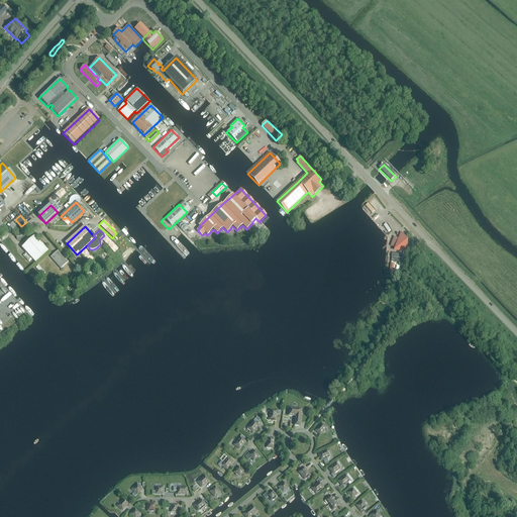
[(399,238),(395,248),(398,250),(406,251),(408,239),(404,235),(400,236),(399,238)]
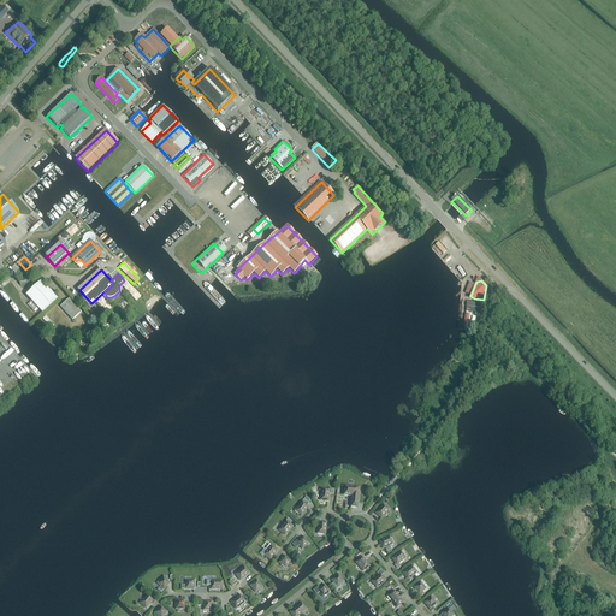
[(42,314),(58,300),(42,282),(27,296),(42,314)]
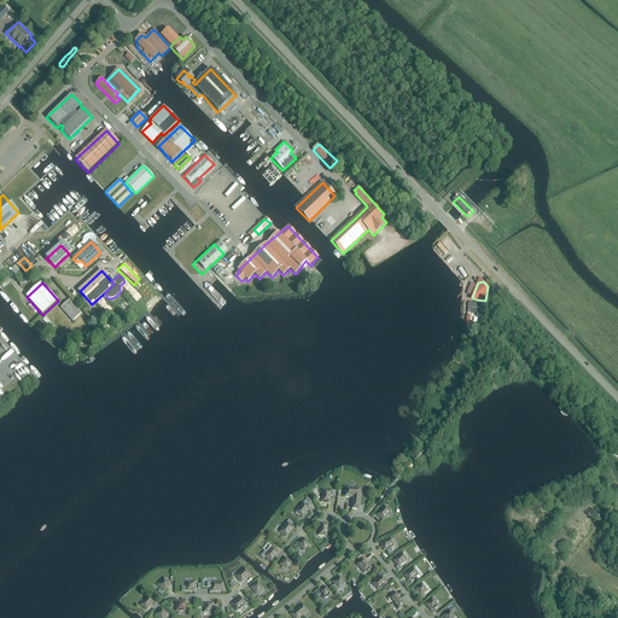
[(82,314),(70,301),(62,309),(74,322),(82,314)]
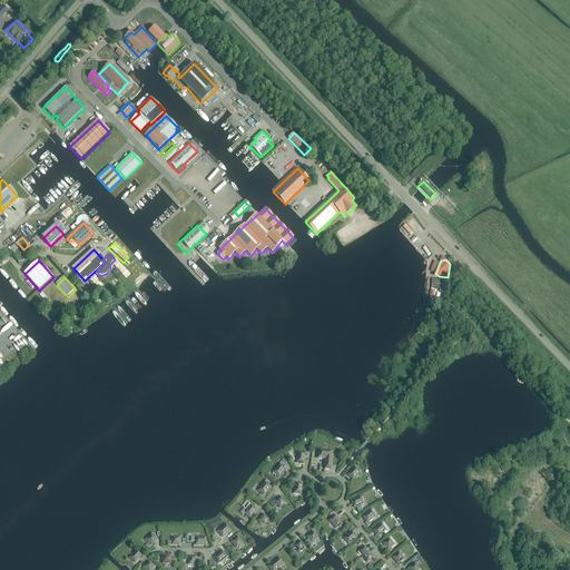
[(432,279),(432,284),(441,285),(440,290),(440,292),(444,292),(445,282),(432,279)]
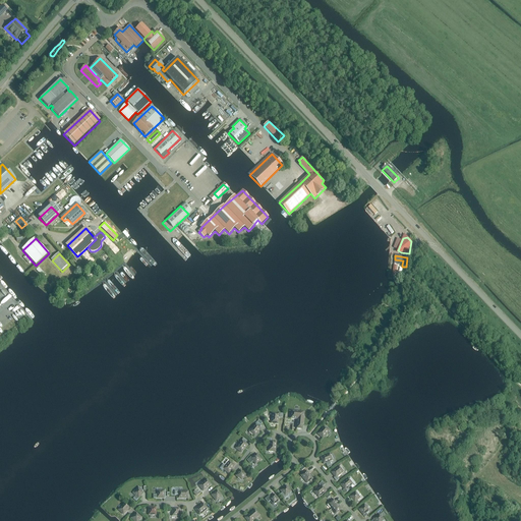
[(39,267),(35,269),(40,278),(44,276),(39,267)]
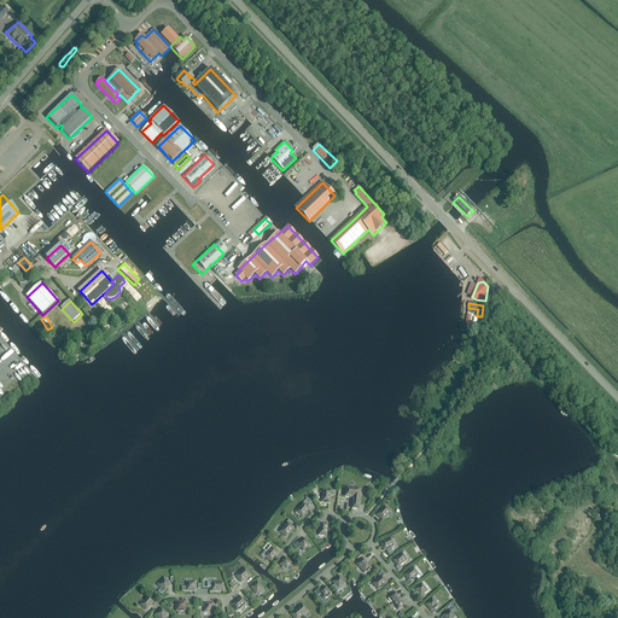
[(351,508),(359,509),(360,489),(345,488),(344,497),(353,497),(351,508)]
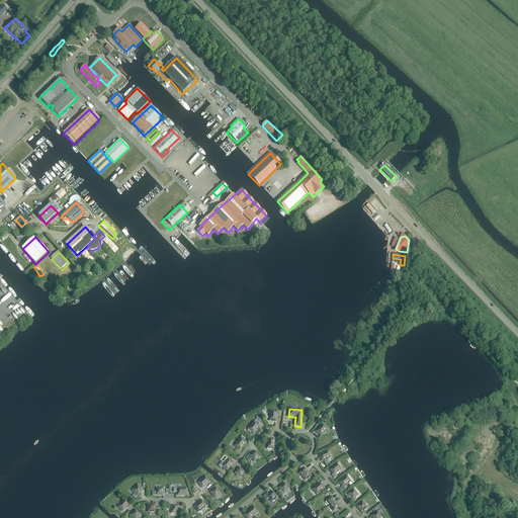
[(269,421),(276,422),(276,416),(281,416),(281,412),(277,411),(277,412),(270,411),(269,421)]
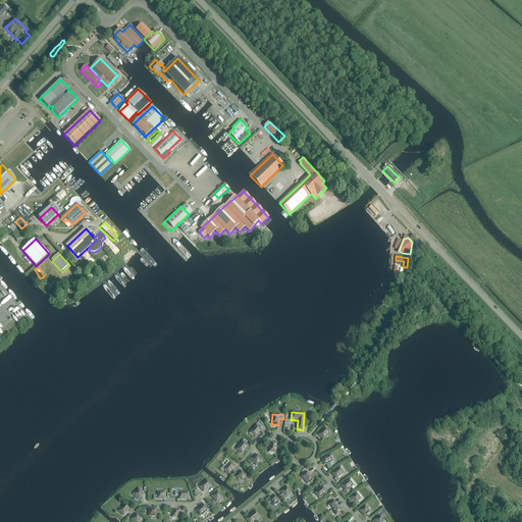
[(257,426),(251,433),(256,438),(262,430),(261,429),(262,427),(258,424),(257,426)]
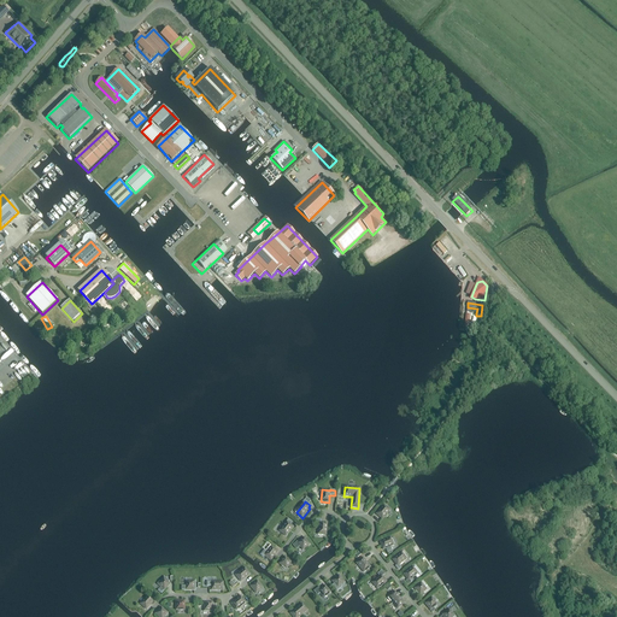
[(389,511),(383,505),(376,515),(382,519),(389,511)]
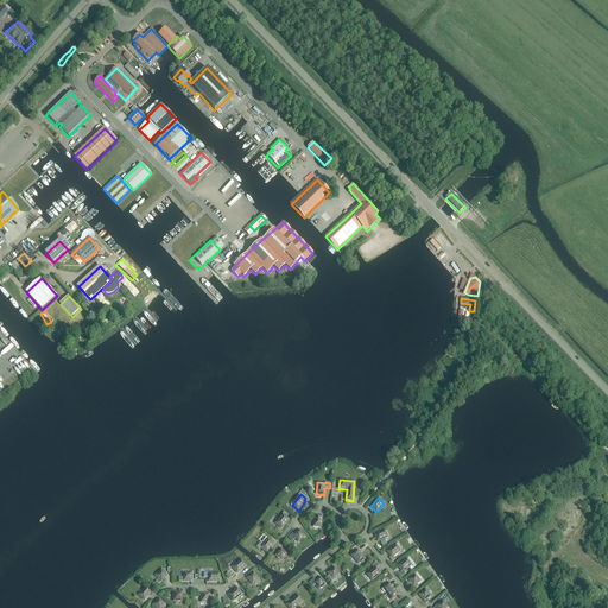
[(277,524),(283,530),(290,520),(286,517),(289,514),(284,511),(282,514),(283,515),(277,524)]
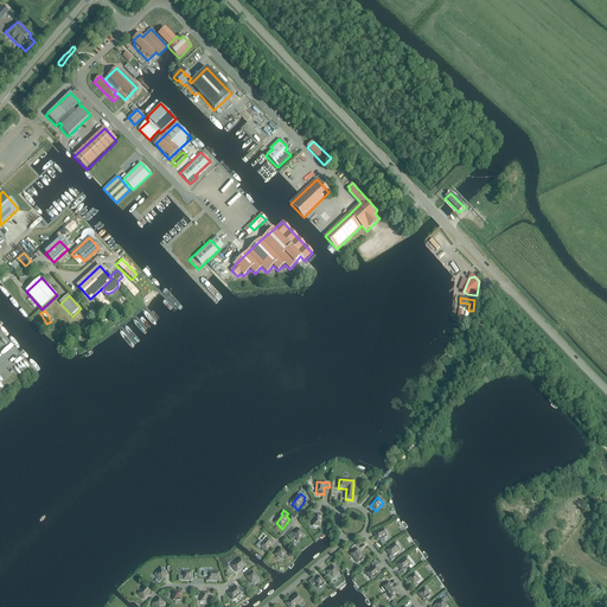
[(313,525),(320,526),(321,515),(315,515),(315,511),(311,511),(310,516),(313,516),(313,525)]
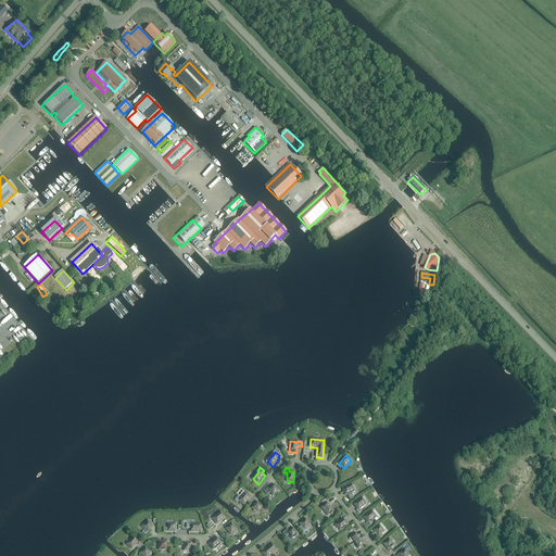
[(270,492),(273,495),(279,491),(274,484),(268,489),(264,491),(267,495),(270,492)]
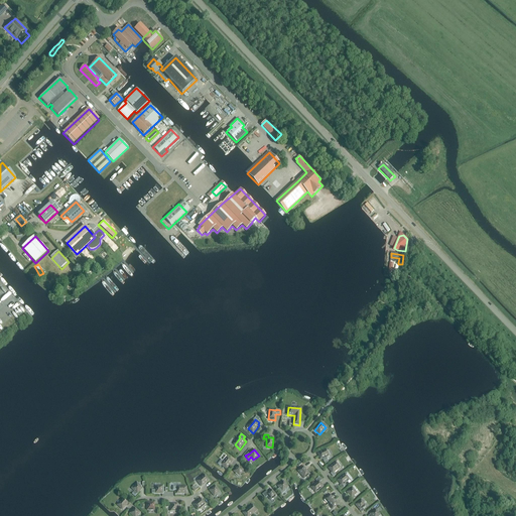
[(327,458),(330,456),(327,449),(317,454),(320,460),(323,459),(324,463),(328,461),(327,458)]
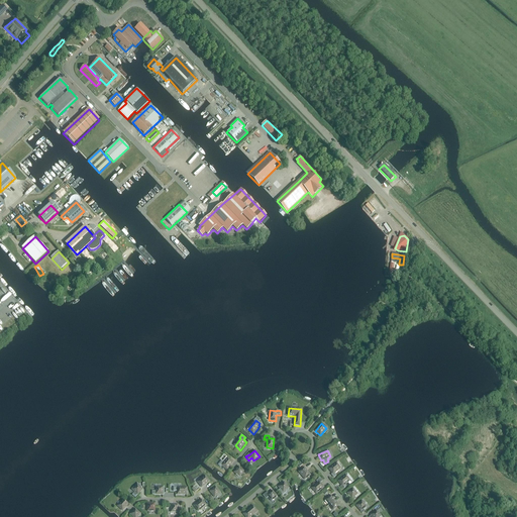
[(221,466),(227,470),(232,462),(227,457),(224,462),(221,460),(218,464),(221,468),(221,466)]
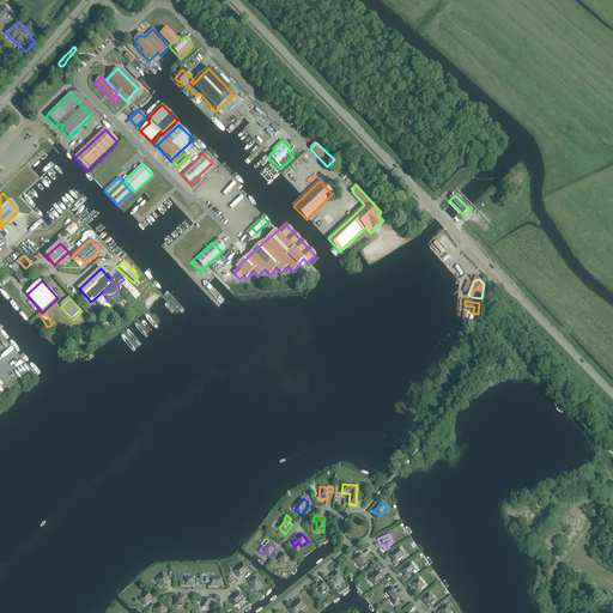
[(399,564),(396,562),(404,556),(399,548),(389,556),(394,562),(393,563),(396,566),(399,564)]
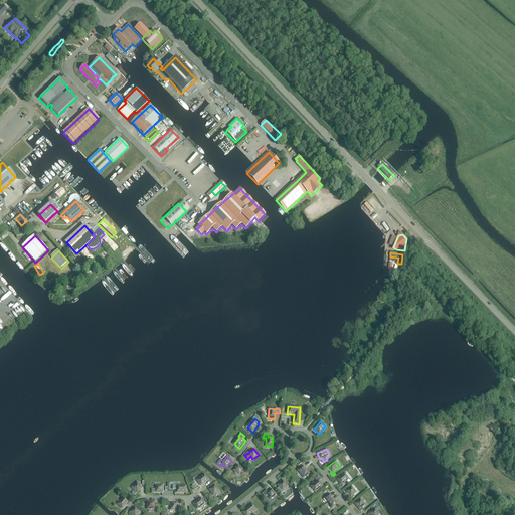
[(243,469),(237,465),(233,471),(238,475),(243,469)]
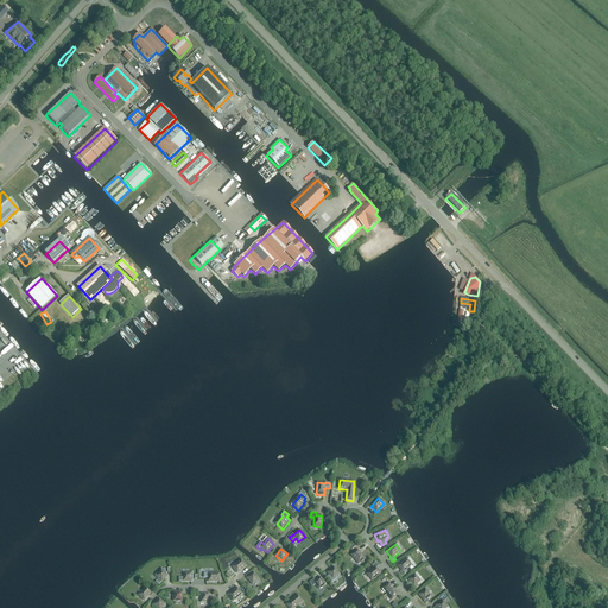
[(358,550),(352,555),(359,564),(365,558),(358,550)]
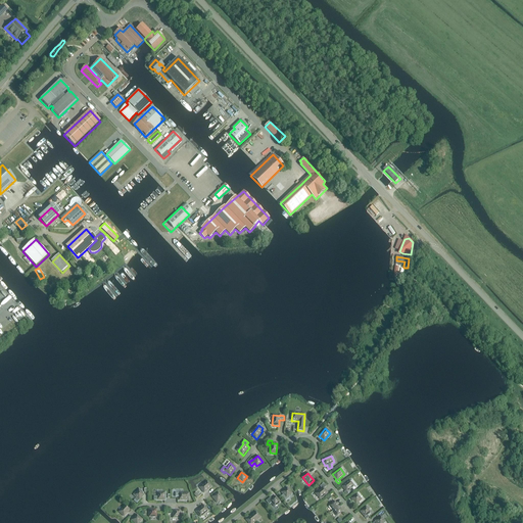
[(349,493),(347,491),(354,486),(349,480),(342,486),(345,491),(344,492),(346,495),(349,493)]
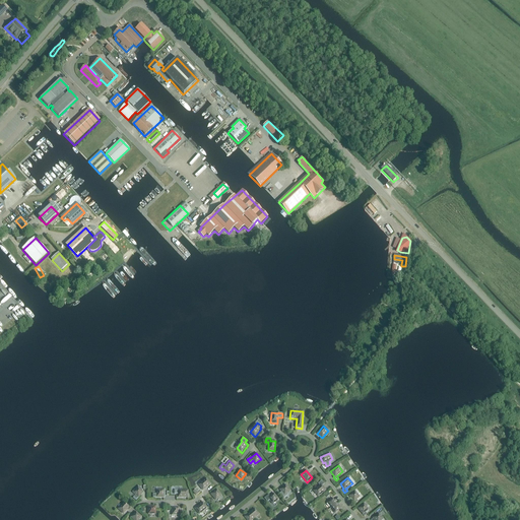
[(198,484),(203,491),(210,484),(206,478),(198,484)]
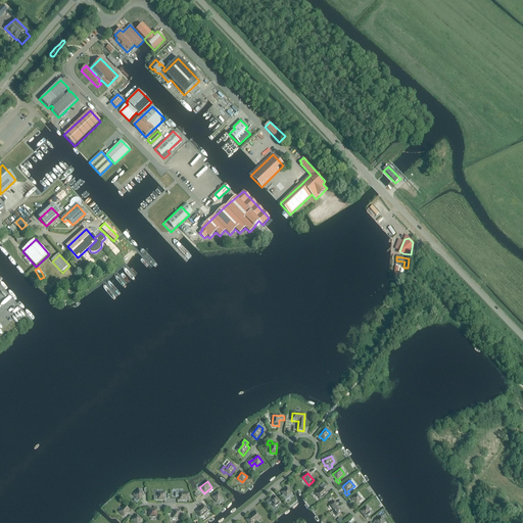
[(316,493),(320,500),(328,493),(324,488),(326,486),(324,483),(320,486),(322,488),(316,493)]
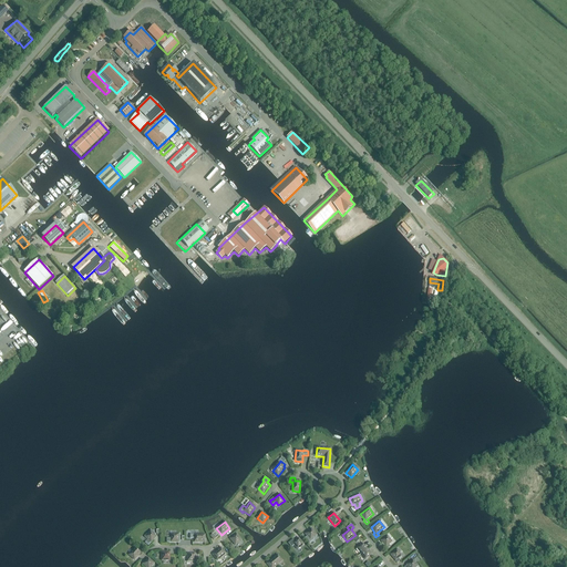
[(311,529),(305,534),(307,537),(306,538),(309,543),(315,539),(312,538),(317,535),(311,529)]
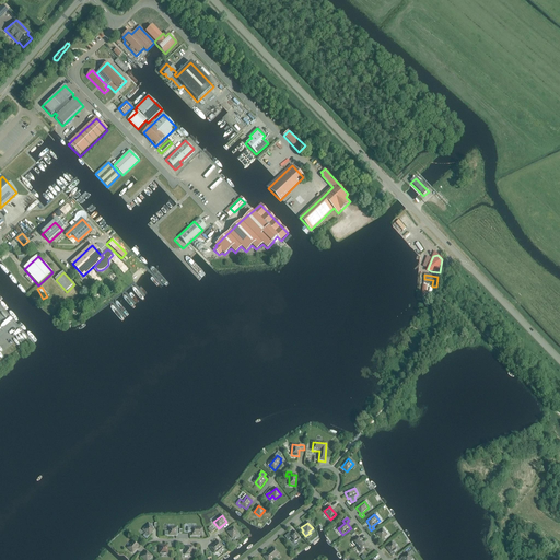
[(149,536),(154,531),(152,528),(153,527),(149,524),(143,531),(146,534),(143,536),(147,539),(149,536)]
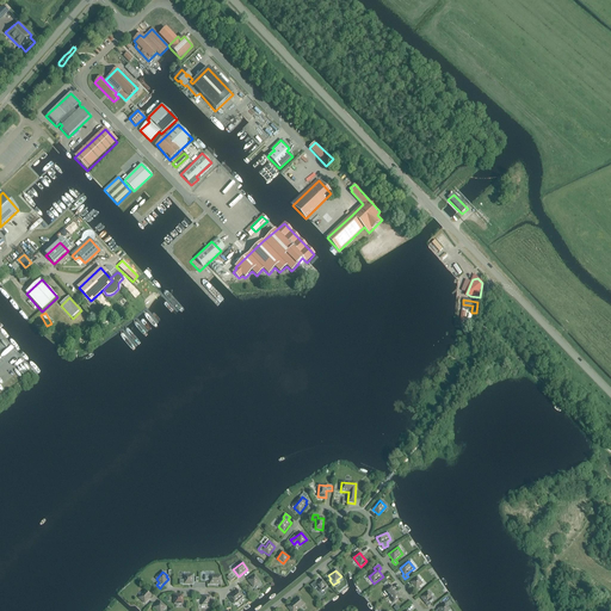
[(260,582),(254,575),(248,581),(253,587),(260,582)]
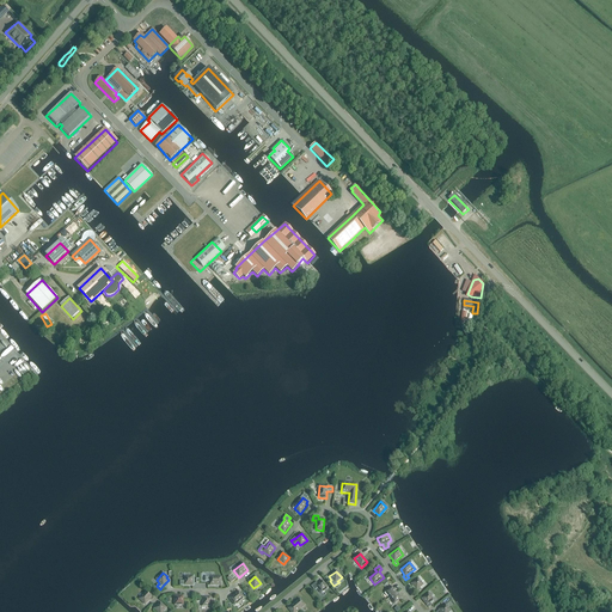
[(417,579),(411,583),(416,591),(423,585),(417,579)]
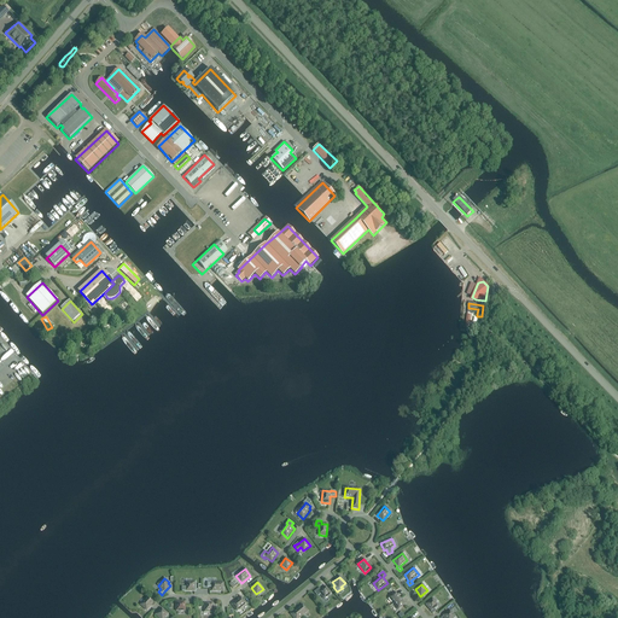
[(324,599),(331,594),(325,587),(321,590),(319,588),(314,592),(318,596),(320,594),(324,599)]
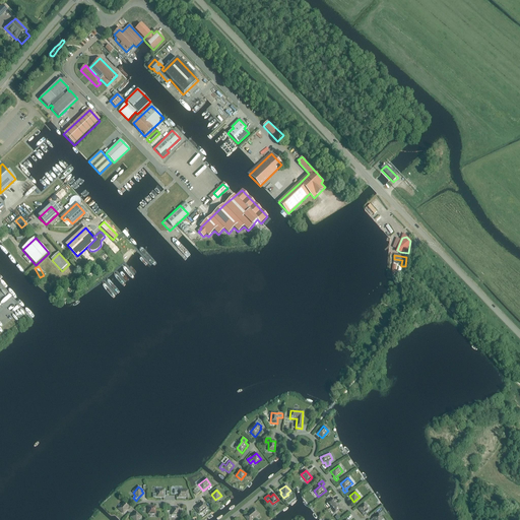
[(327,503),(331,508),(336,504),(332,499),(327,503)]
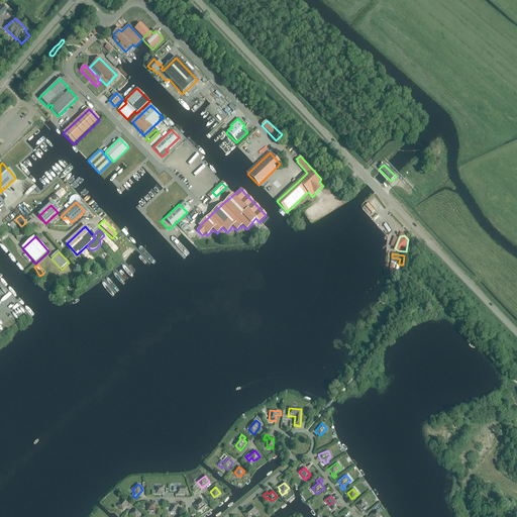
[(117,506),(122,511),(129,504),(124,499),(117,506)]
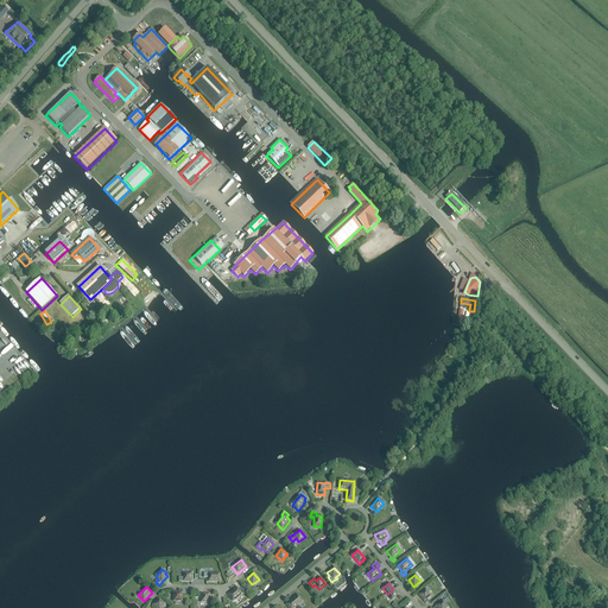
[(228,595),(233,601),(242,594),(236,588),(228,595)]
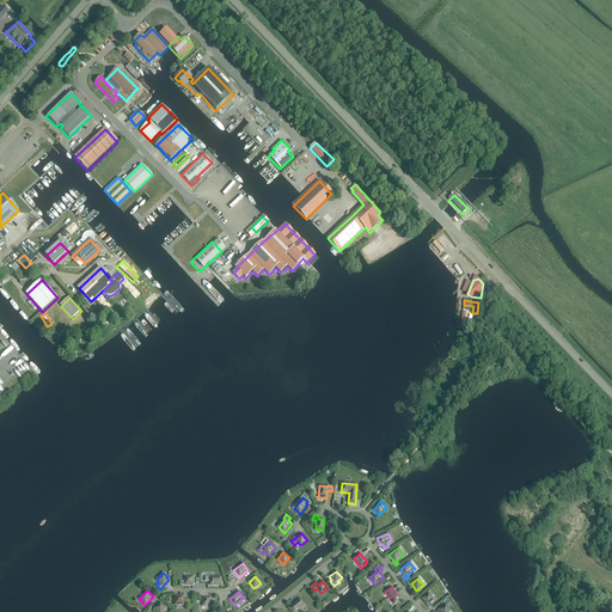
[(390,598),(395,604),(401,599),(396,593),(390,598)]
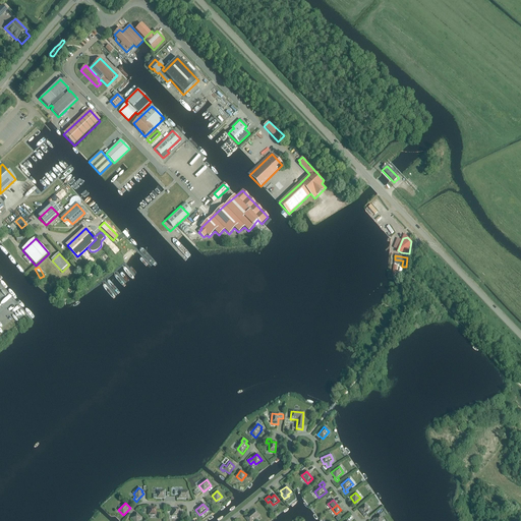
[(364,505),(358,510),(363,515),(366,513),(369,511),(364,505)]
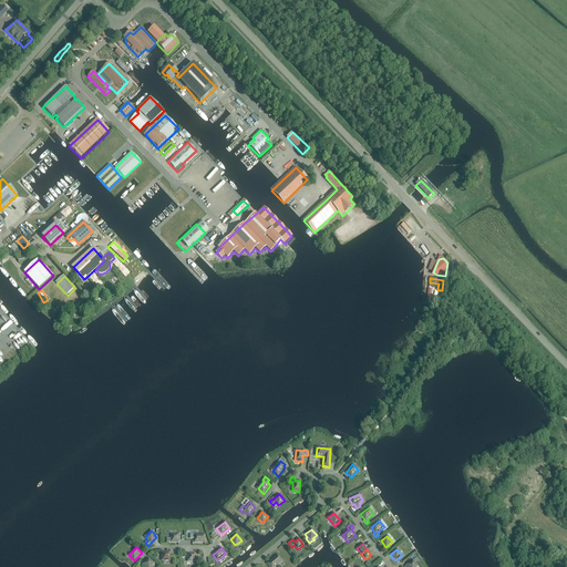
[(277,555),(272,559),(277,565),(282,560),(277,555)]
